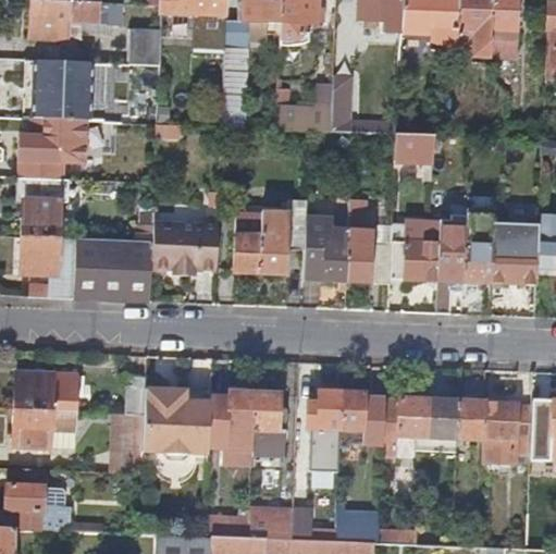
[(122,2),(86,1),(58,0),(31,0),(29,19),(32,19),(31,36),(66,37),(68,25),(81,25),(81,21),(121,22),(122,2)]
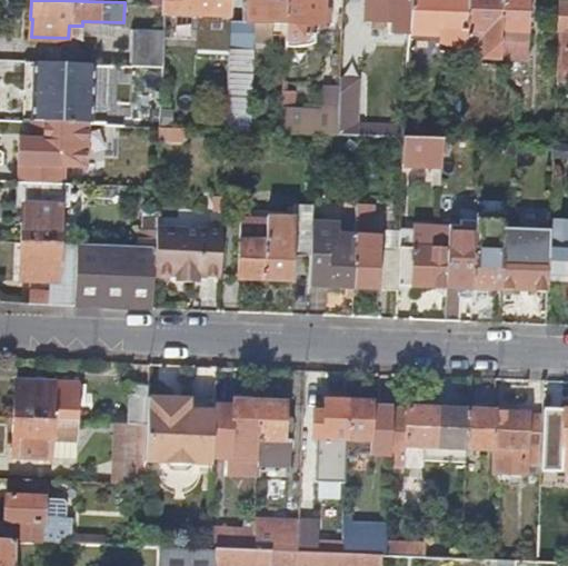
[(165,0),(165,5),(165,11),(231,13),(231,0),(165,0)]
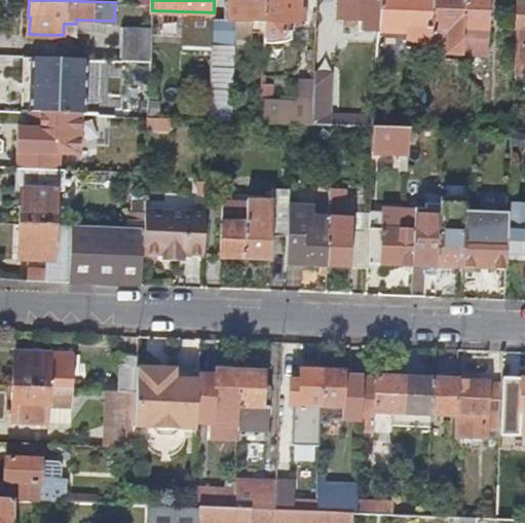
[(264,21),(265,0),(230,0),(229,19),(253,20),(264,21)]
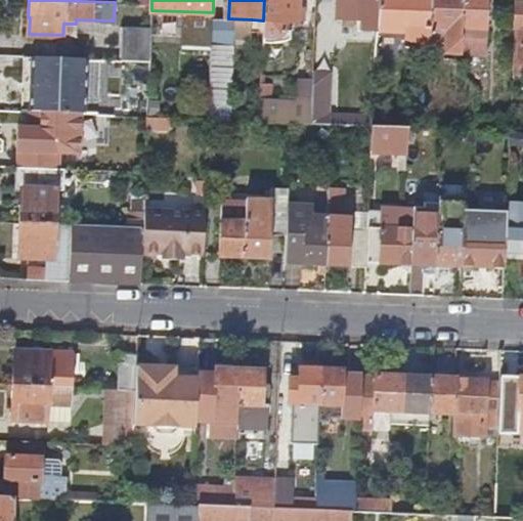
[(264,0),(263,20),(263,38),(269,39),(284,40),(290,38),(290,30),(284,30),(284,22),(299,22),(299,0),(264,0)]
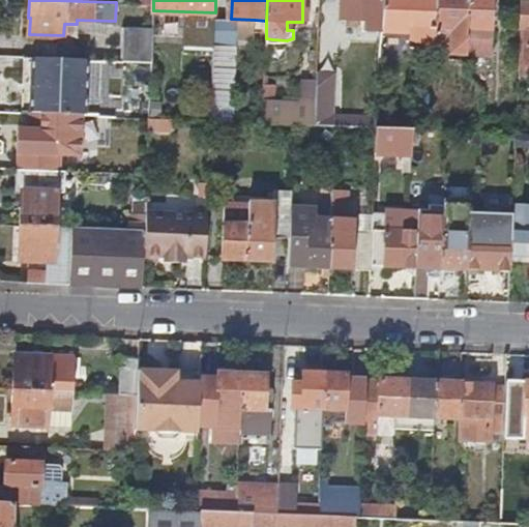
[(356,33),(379,34),(380,23),(380,0),(341,0),(341,19),(357,20),(356,33)]
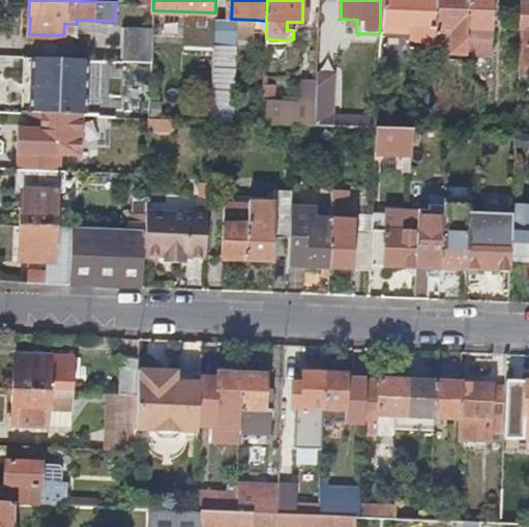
[(380,0),(380,23),(435,25),(435,24),(435,0),(380,0)]
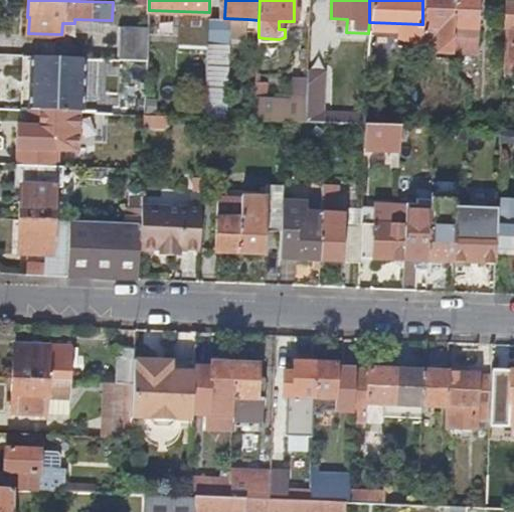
[(422,0),(422,23),(438,24),(437,33),(454,33),(455,0),(422,0)]
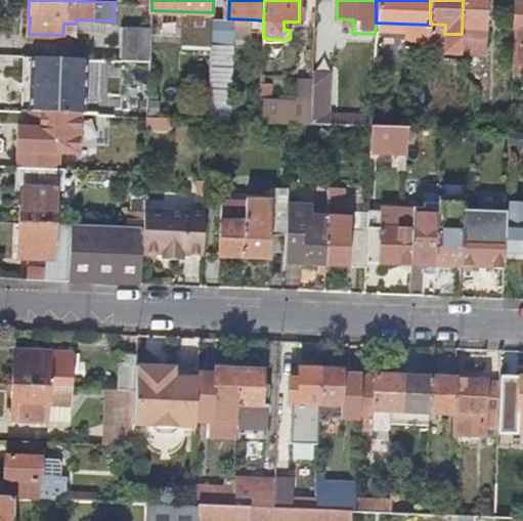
[(463,0),(462,34),(462,42),(484,43),(486,0),(463,0)]
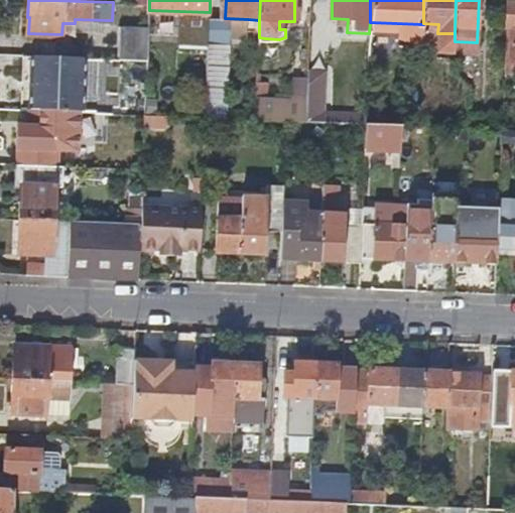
[(514,0),(507,0),(506,25),(511,25),(510,59),(514,59),(514,0)]
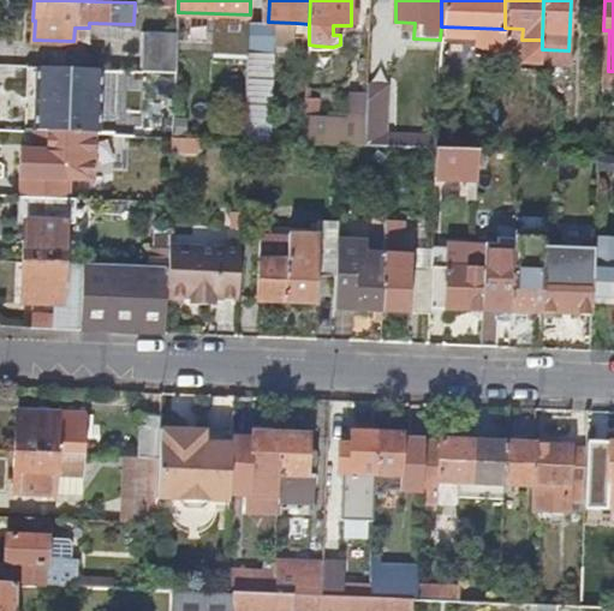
[(268,22),(250,22),(248,87),(263,87),(264,53),(273,54),(273,41),(294,41),(296,23),(268,22)]
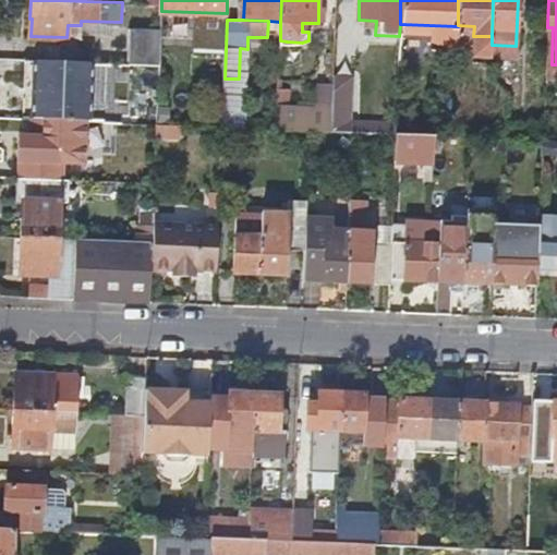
[(160,40),(160,28),(130,27),(129,62),(159,63),(160,40)]
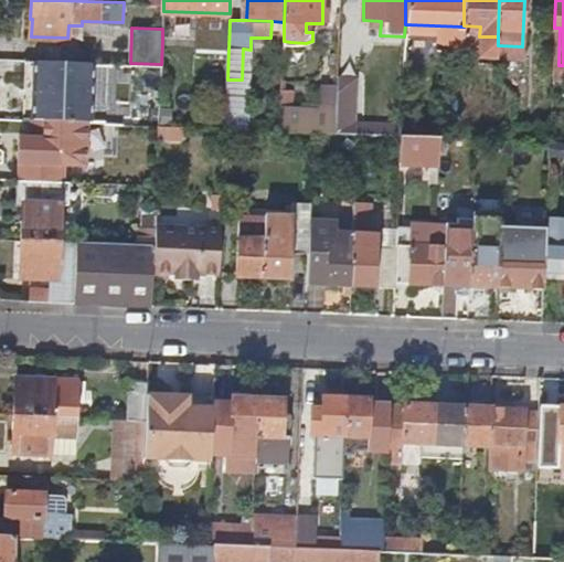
[(34,119),(77,122),(92,122),(95,62),(34,60),(31,119),(34,119)]
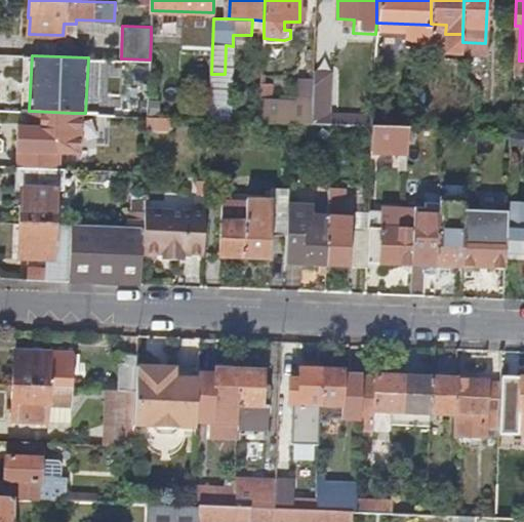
[(311,122),(331,123),(372,125),(372,115),(327,113),(329,72),(313,71),(312,95),(311,122)]
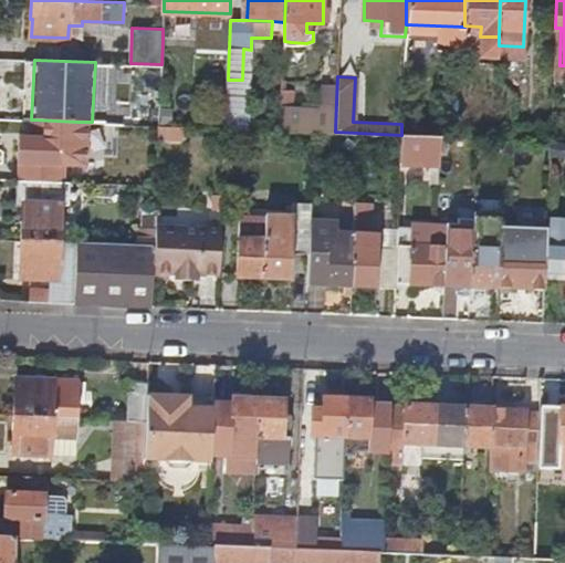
[(280,129),(314,131),(335,132),(336,103),(320,103),(320,107),(281,106),(280,129)]
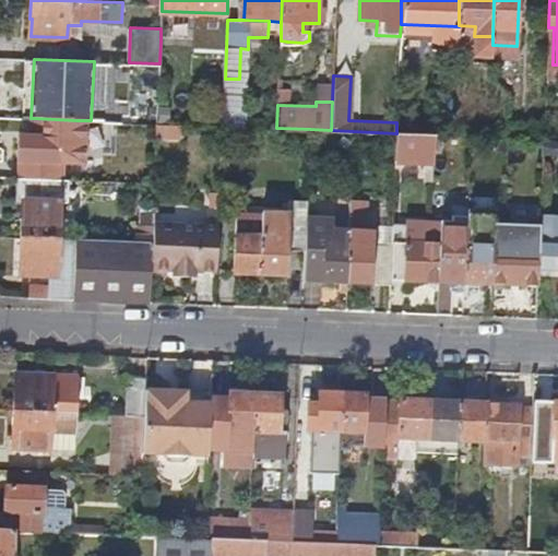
[(20,161),(20,178),(57,179),(58,138),(75,138),(76,120),(34,118),(33,137),(20,137),(19,161),(20,161)]
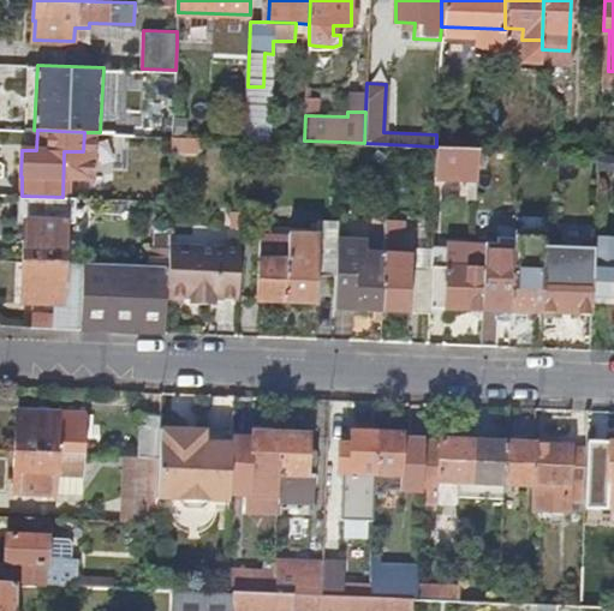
[(477,148),(436,147),(435,174),(442,174),(469,175),(468,196),(475,197),(477,148)]
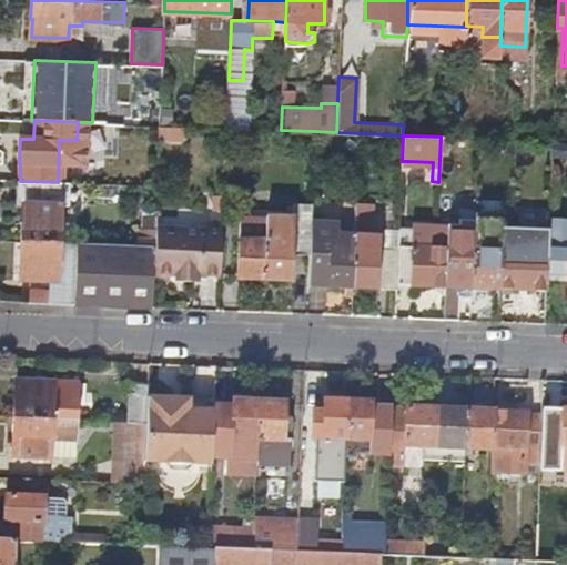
[(537,169),(552,169),(553,141),(538,140),(537,169)]
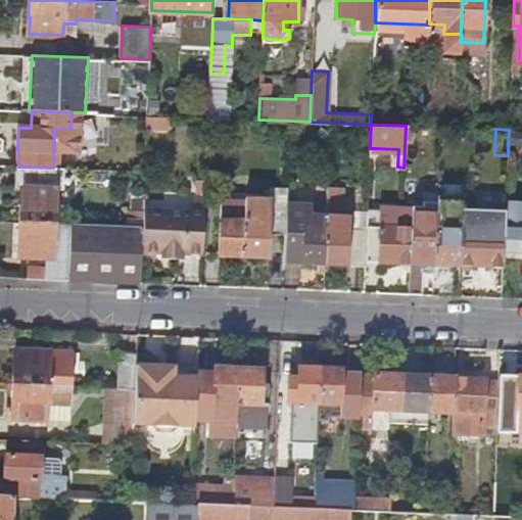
[(56,223),(58,168),(53,168),(18,167),(17,186),(22,186),(21,203),(20,203),(19,221),(56,223)]
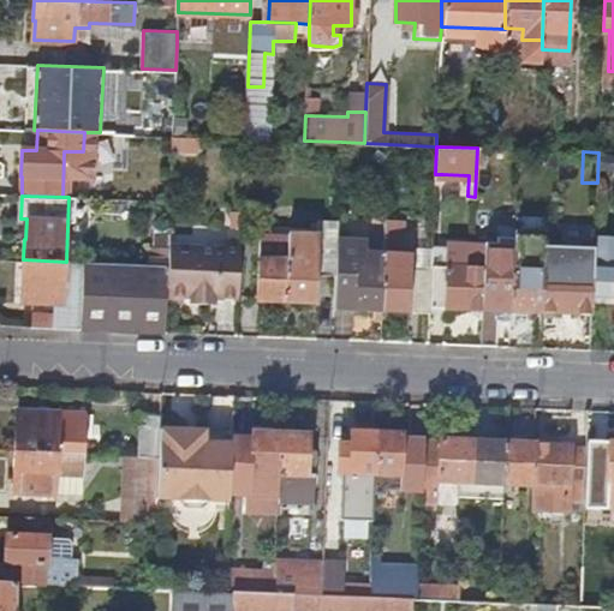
[(268,244),(288,245),(288,232),(290,207),(269,205),(268,244)]
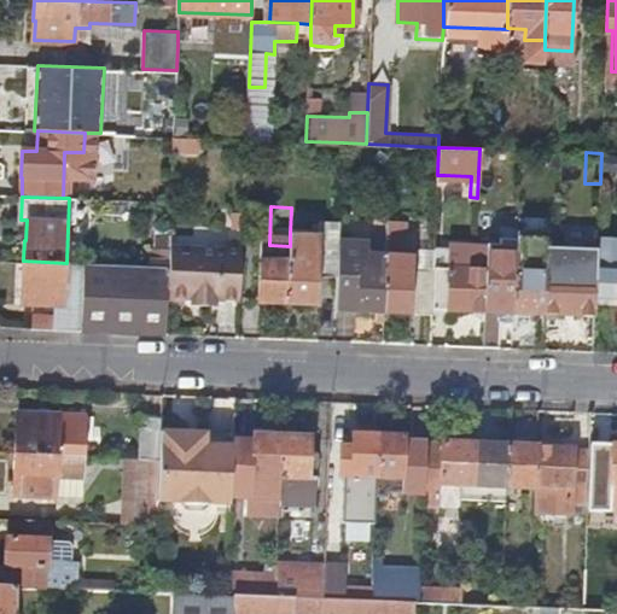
[(290,246),(290,261),(287,302),(316,303),(318,275),(338,275),(339,238),(339,221),(319,220),(319,234),(290,233),(290,246)]
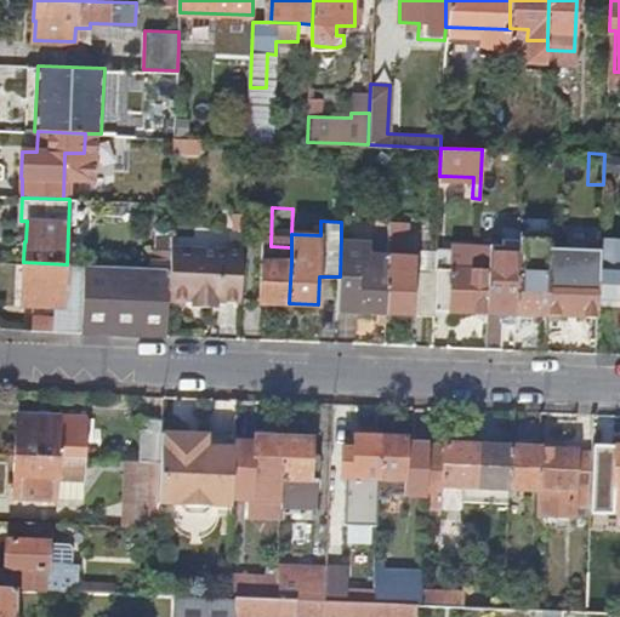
[(408,224),(390,223),(388,253),(386,313),(411,314),(414,264),(407,264),(408,224)]
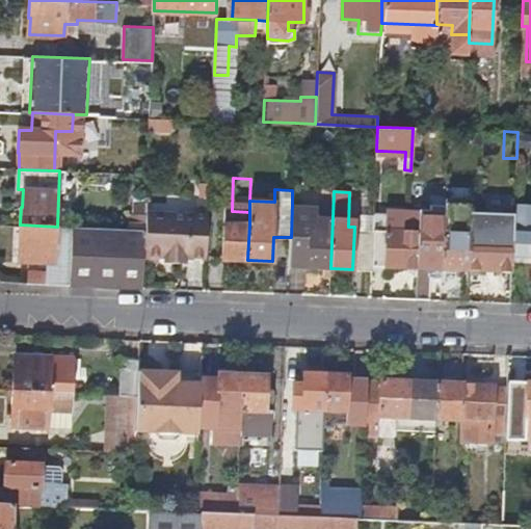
[(445,204),(442,267),(468,268),(470,209),(470,201),(461,201),(461,197),(445,197),(445,204)]
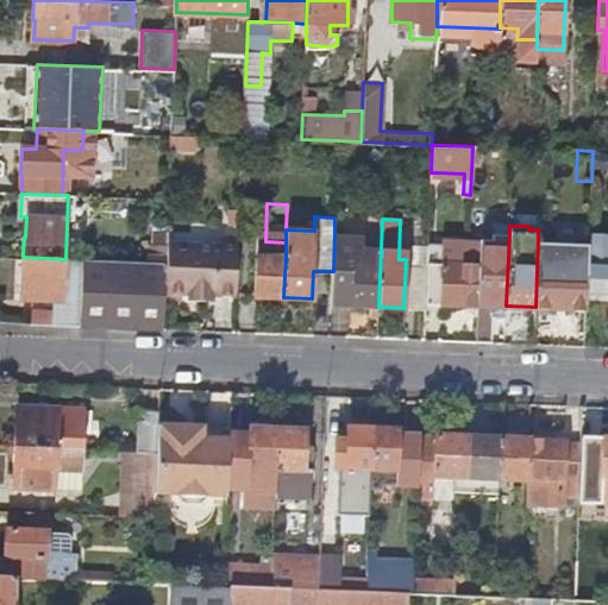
[(480,239),(478,258),(477,304),(477,341),(491,341),(493,314),(490,314),(490,306),(506,306),(509,233),(499,232),(499,239),(480,239)]
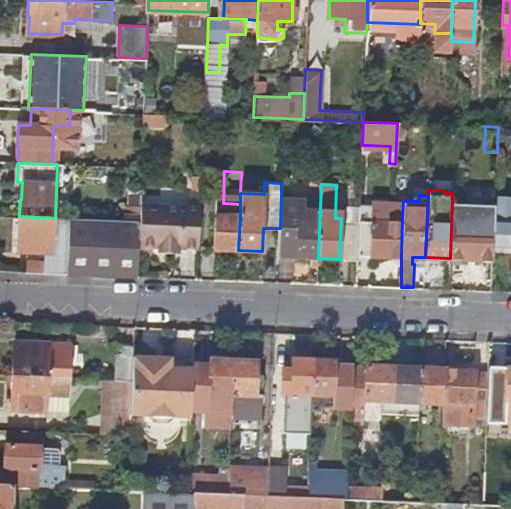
[(510,196),(495,196),(495,203),(493,250),(505,251),(505,246),(510,246),(510,196)]
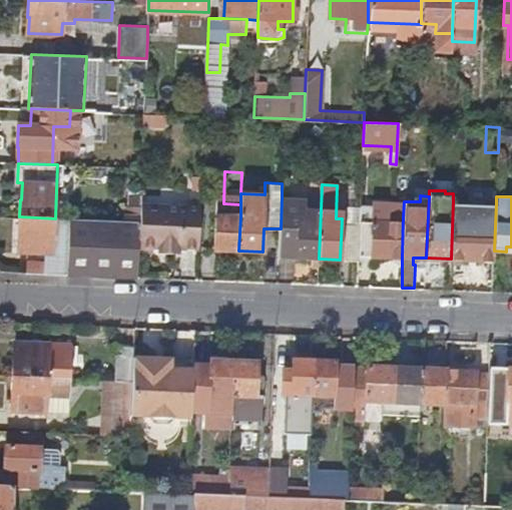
[(182,205),(140,203),(140,221),(139,245),(159,246),(162,250),(174,251),(178,246),(198,247),(200,198),(183,197),(182,205)]
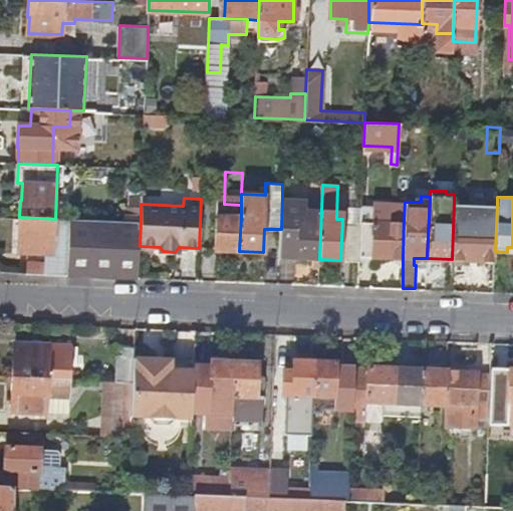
[(281,229),(280,257),(313,258),(319,259),(321,210),(303,209),(304,199),(282,198),(281,229)]
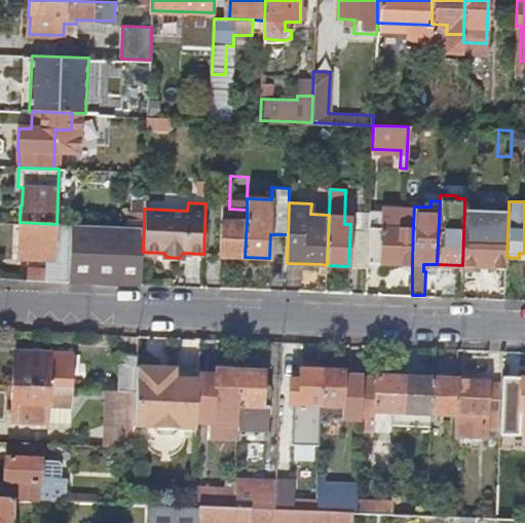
[(464,207),(462,265),(507,267),(507,257),(509,209),(464,207)]
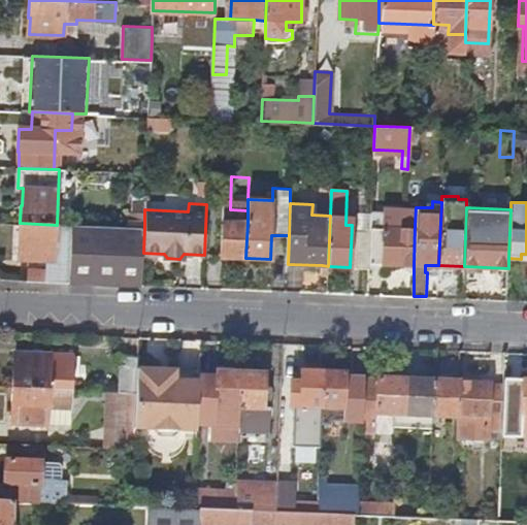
[(400,214),(371,212),(370,230),(369,263),(414,264),(415,224),(399,223),(400,214)]
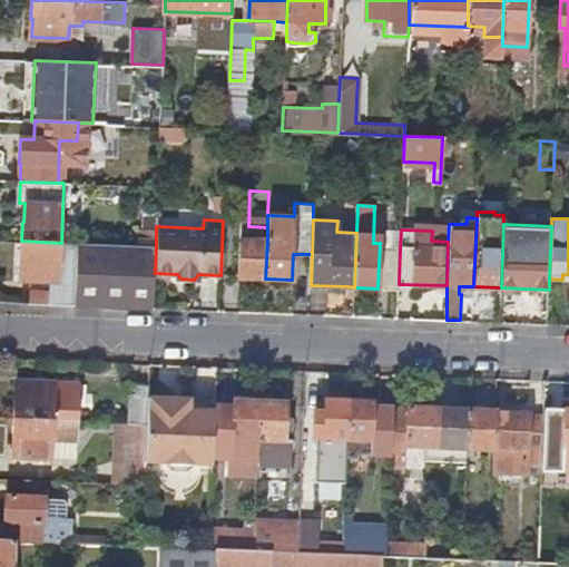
[(238,277),(265,279),(267,241),(241,240),(238,277)]
